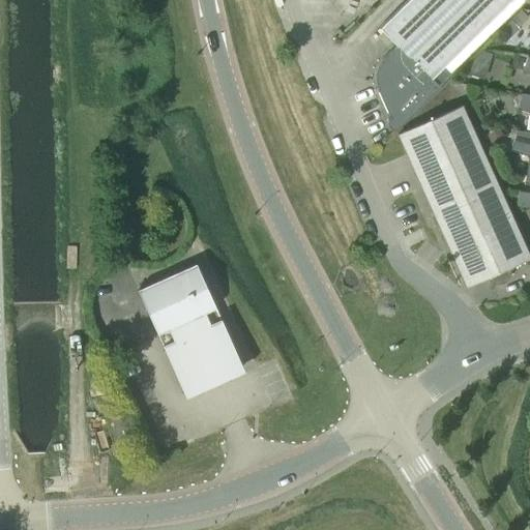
[(392,127),(394,127),(395,127),(399,125),(439,85),(431,77),(508,0),(405,0),(379,27),(396,45),(379,62),(376,66),(375,69),(375,74),(375,78),(375,81),(377,86),(389,116),(387,118),(386,121),(387,124),(389,127),(392,127)]
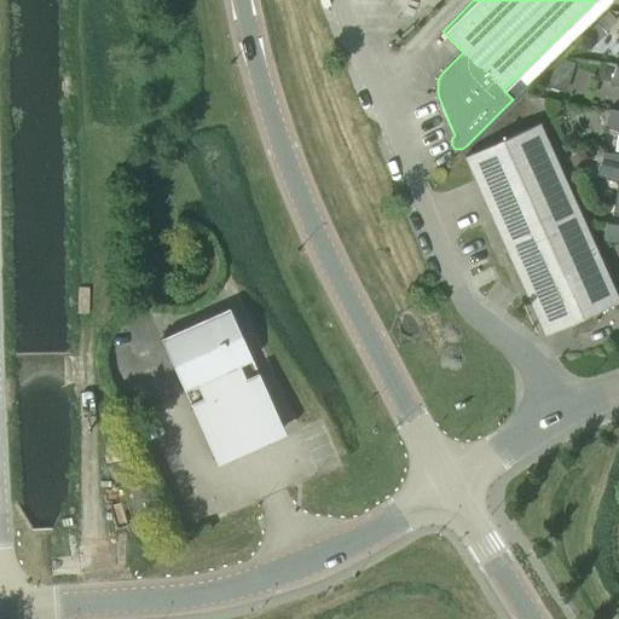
[(395,33),(389,39),(395,44),(401,39),(395,33)]
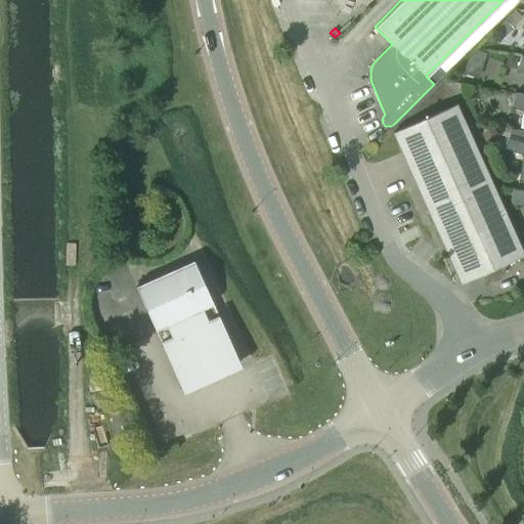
[(523,55),(520,55),(516,69),(515,72),(523,74),(523,55)]
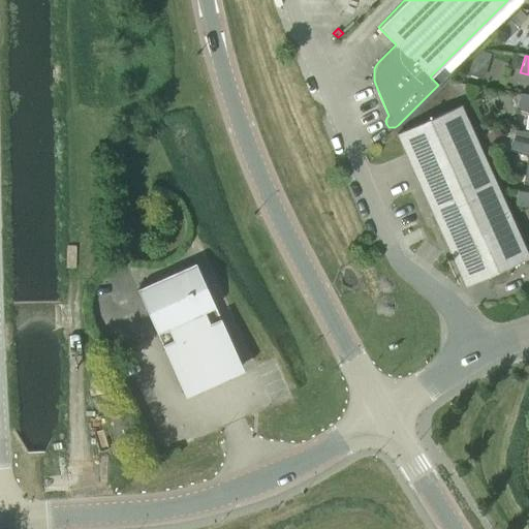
[(528,94),(520,93),(516,109),(528,113),(528,94)]
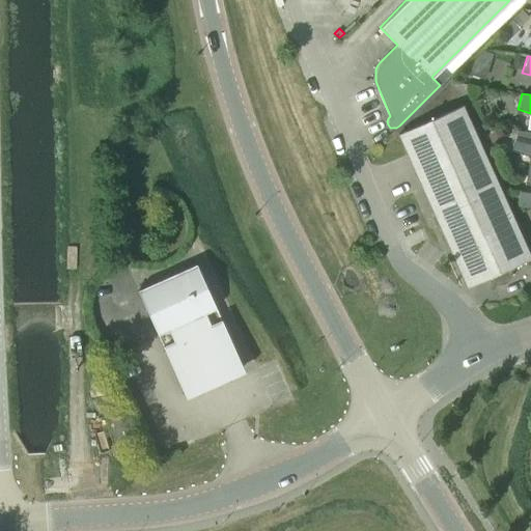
[(530,257),(500,188),(463,105),(398,134),(467,287),(487,278),(488,279),(491,281),(492,282),(494,283),(496,284),(498,284),(500,284),(502,284),(504,283),(506,282),(507,281),(509,279),(510,278),(510,276),(511,274),(511,272),(511,270),(510,268),(530,257)]
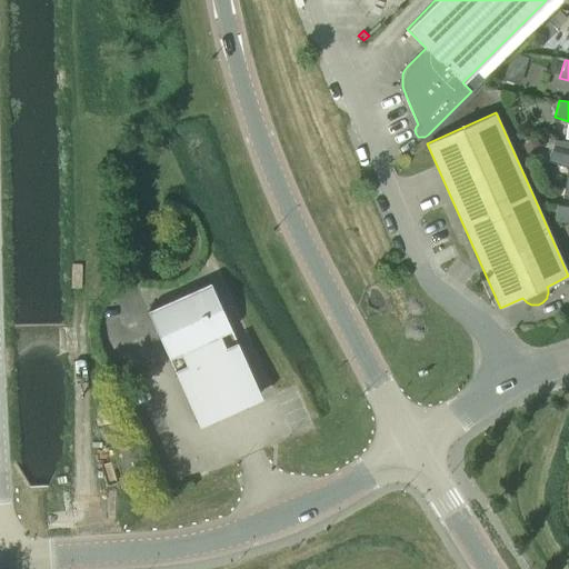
[(527,152),(541,147),(536,137),(522,142),(527,152)]
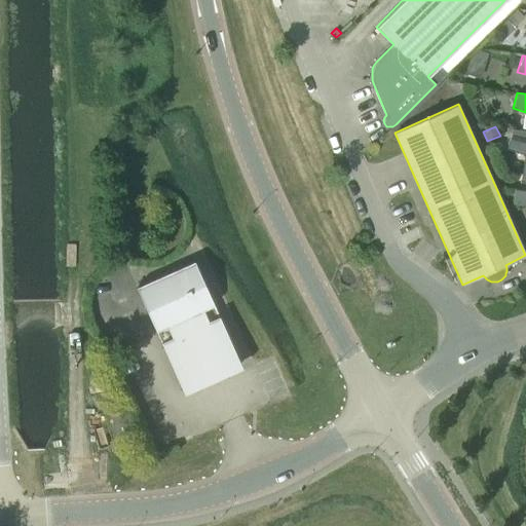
[(525,130),(512,129),(508,145),(525,150),(525,168),(525,170),(525,130)]
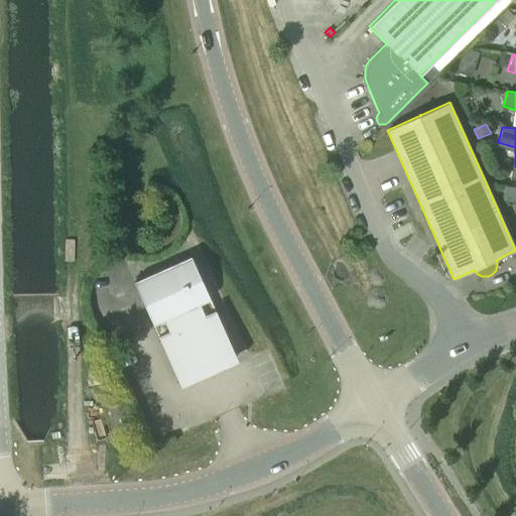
[(515,186),(505,185),(503,200),(515,202),(515,186)]
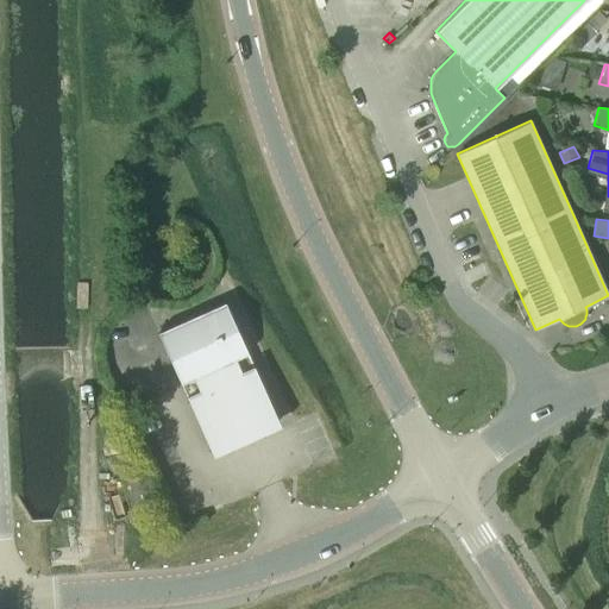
[(157,332),(182,387),(211,451),(278,421),(225,302),(157,332)]
